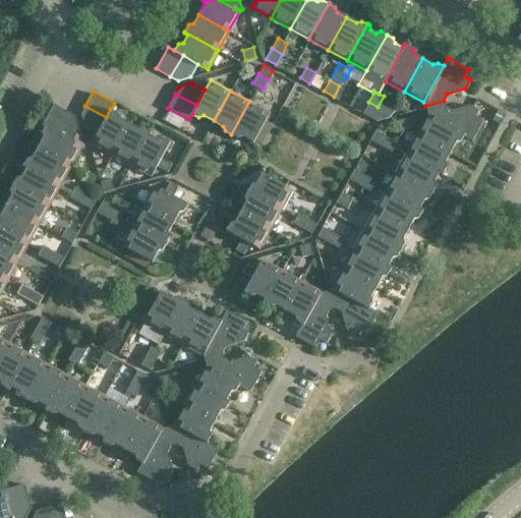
[(270,112),(249,101),(231,134),(237,137),(242,136),(252,142),(270,112)]
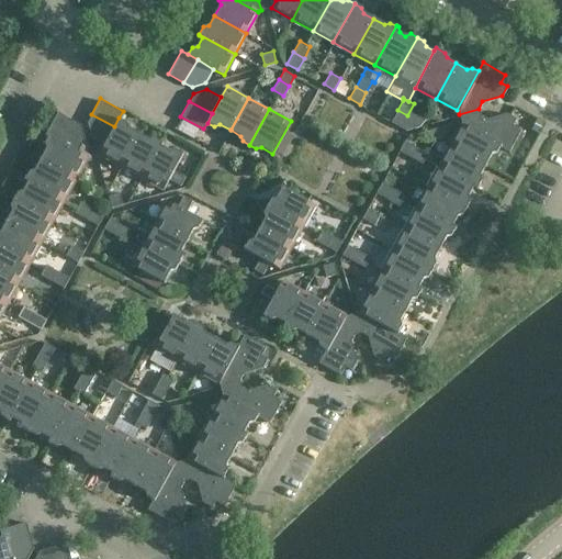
[(397,110),(391,122),(402,127),(407,115),(397,110)]
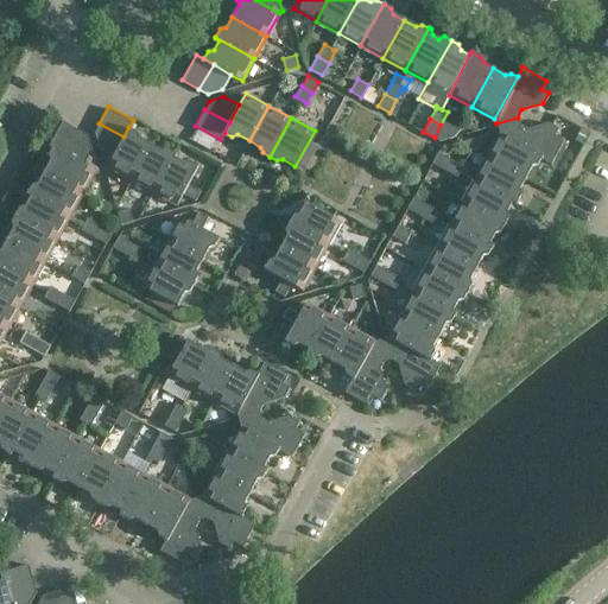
[(49,145),(51,146),(65,154),(78,128),(62,120),(49,145)]
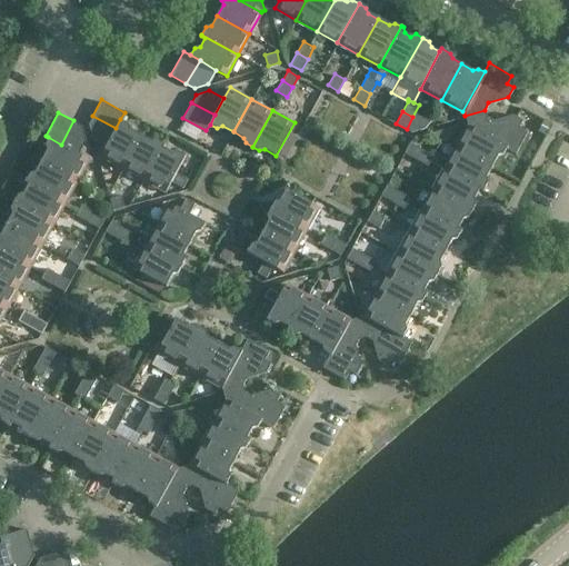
[(466,126),(455,146),(491,166),(497,155),(502,152),(506,148),(515,152),(527,130),(518,126),(522,119),(512,113),(493,120),(486,116),(467,121),(466,126)]
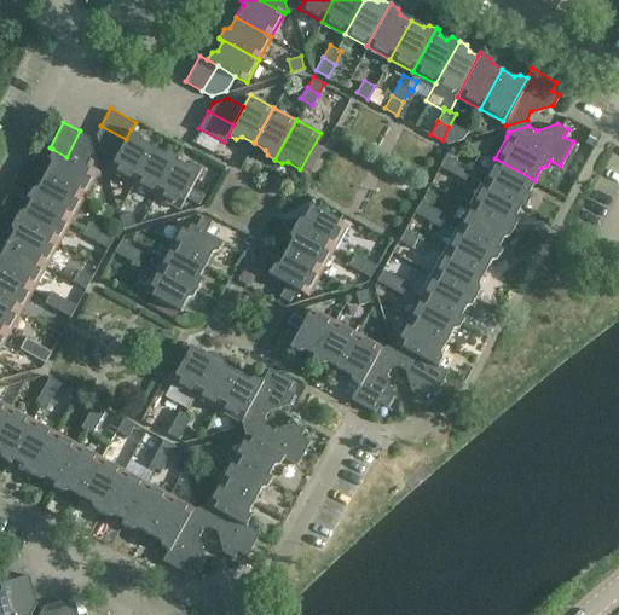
[(115,157),(126,139),(100,126),(96,134),(100,149),(115,157)]
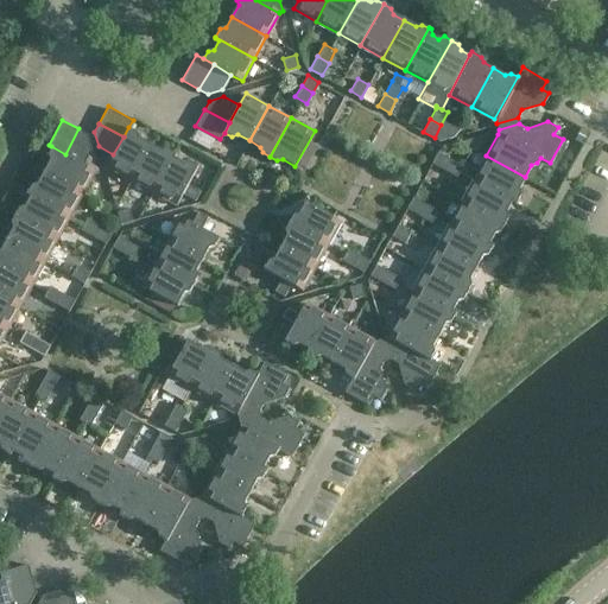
[(124,137),(113,154),(107,166),(131,179),(150,144),(138,138),(137,133),(128,127),(124,137)]
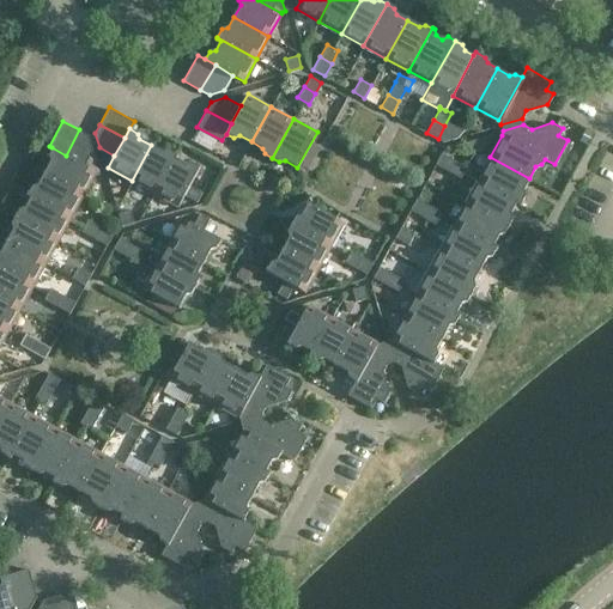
[(89,135),(79,129),(66,156),(84,164),(92,148),(89,135)]
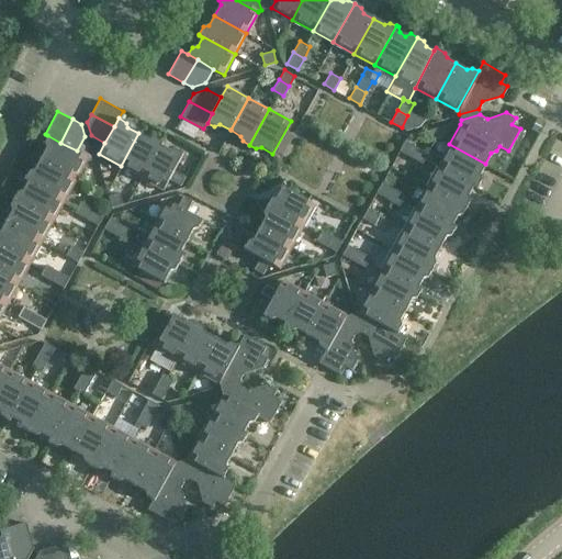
[(440,140),(449,123),(425,131),(440,140)]
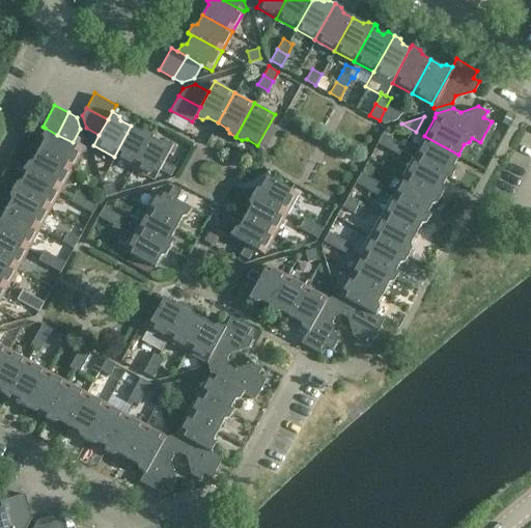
[(131,126),(114,157),(134,167),(152,134),(145,131),(140,132),(131,126)]
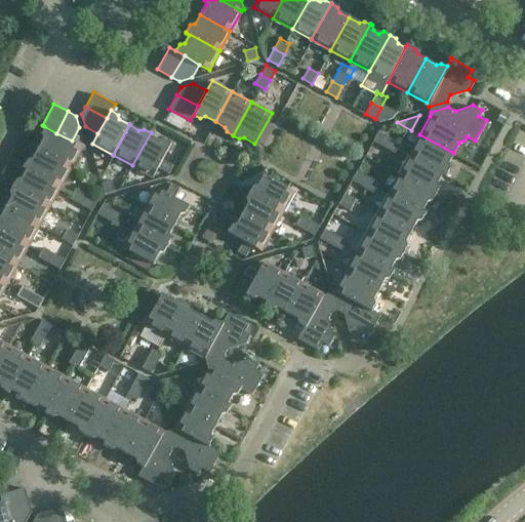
[(72,141),(56,133),(44,126),(41,132),(42,138),(38,148),(71,166),(82,147),(72,141)]
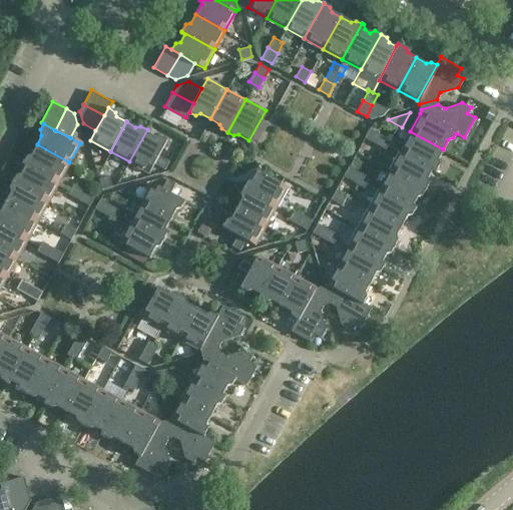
[(369,127),(364,136),(375,142),(380,133),(369,127)]
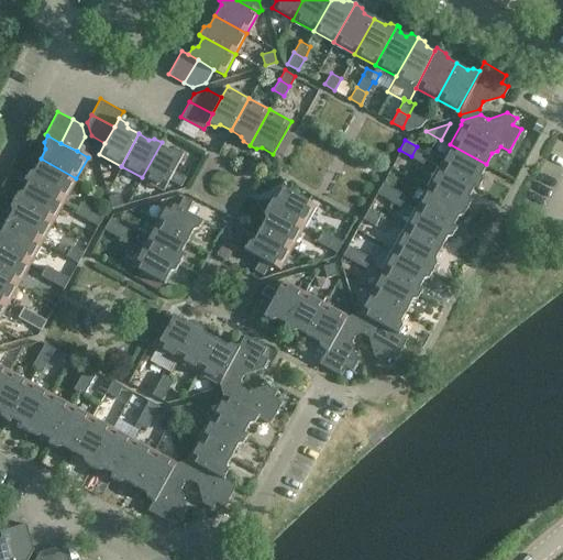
[(162,142),(142,177),(163,189),(168,178),(180,185),(186,176),(174,169),(183,153),(175,150),(169,151),(162,146),(163,142),(162,142)]
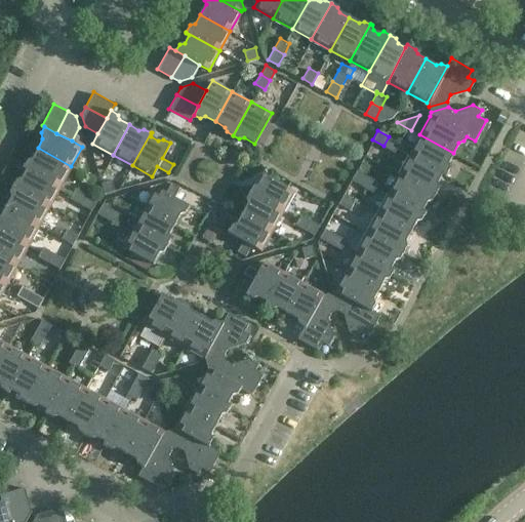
[(453,153),(419,134),(409,154),(446,174),(449,167),(448,162),(453,153)]
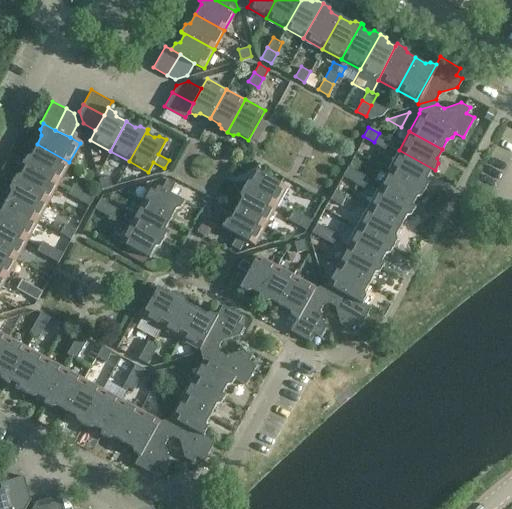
[(379,133),(374,142),(385,148),(390,139),(379,133)]
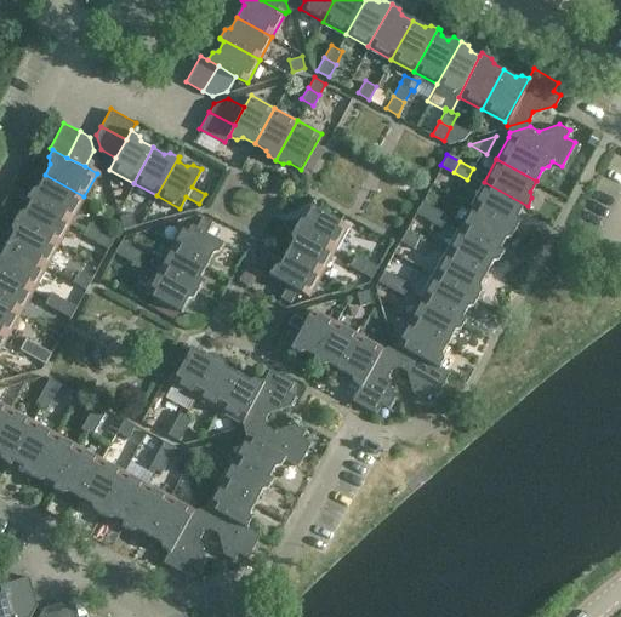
[(32,189),(28,195),(72,220),(84,196),(45,175),(38,187),(32,189)]
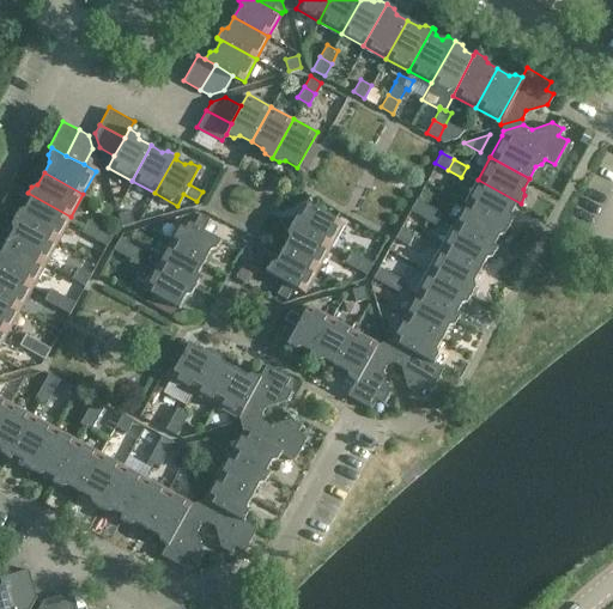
[(521,203),(478,180),(465,202),(508,225),(513,218),(510,212),(516,202),(520,205),(521,203)]
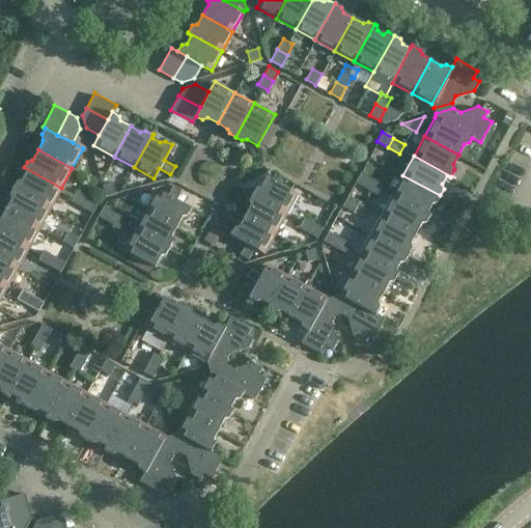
[(17,182),(14,187),(50,207),(61,188),(24,167),(22,169),(26,171),(21,179),(17,182)]
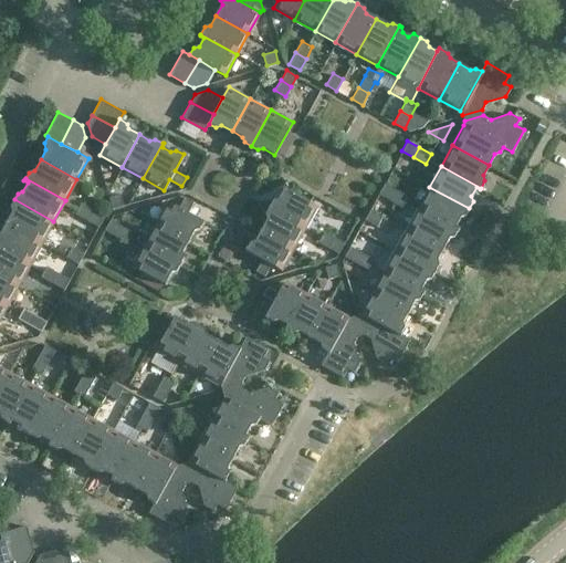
[(384,183),(378,193),(390,199),(396,189),(384,183)]
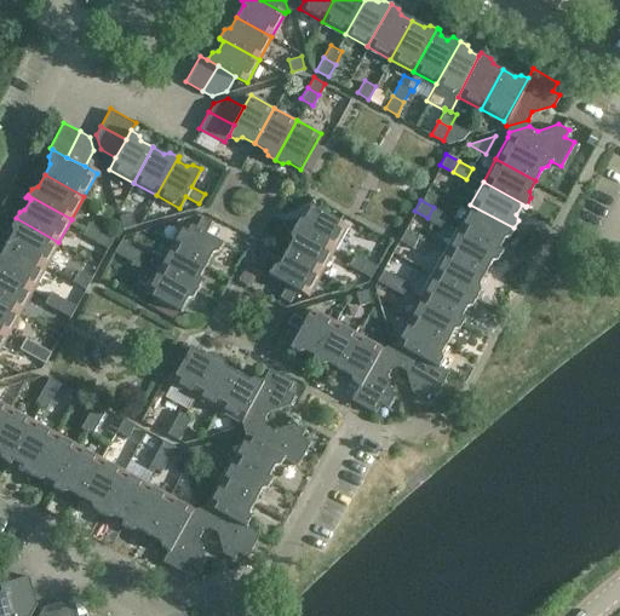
[(298,219),(294,226),(333,248),(346,224),(310,205),(304,218),(298,219)]
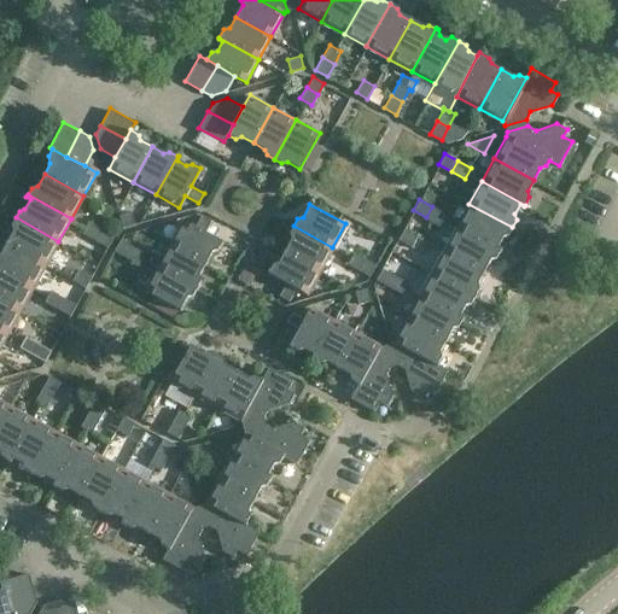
[(512,227),(468,204),(456,227),(500,250),(501,249),(497,245),(502,237),(508,234),(512,227)]
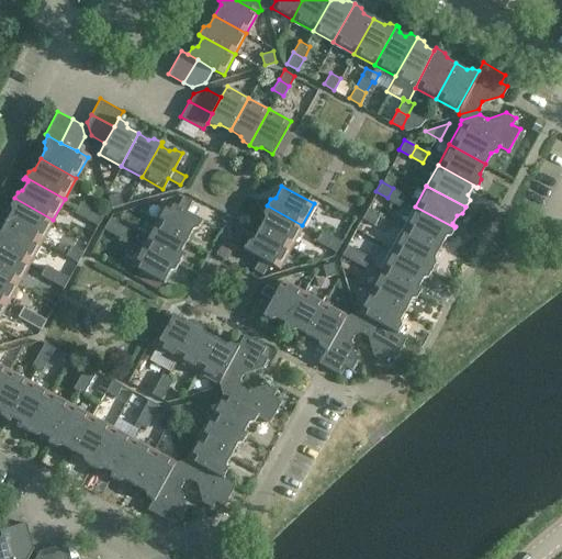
[(393,188),(388,198),(400,204),(405,194),(393,188)]
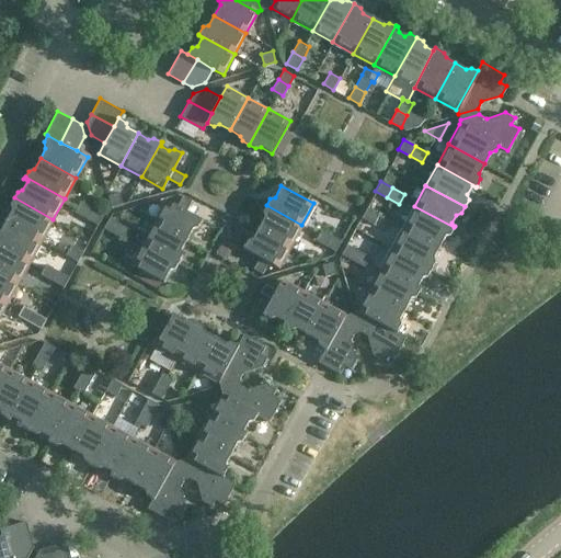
[(119,191),(109,194),(112,206),(123,203),(119,191)]
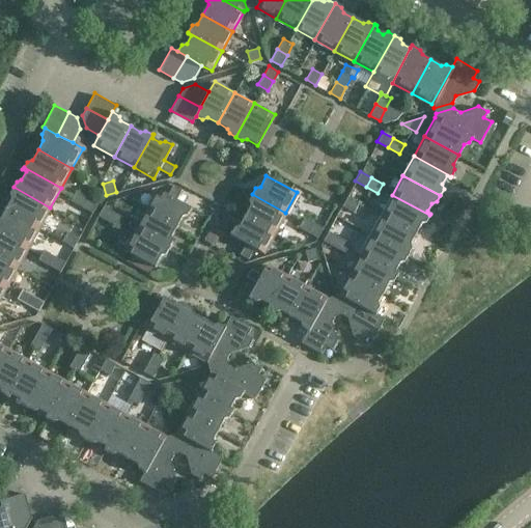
[(157,189),(146,209),(176,226),(182,217),(187,216),(191,209),(175,199),(182,188),(173,184),(167,195),(157,189)]
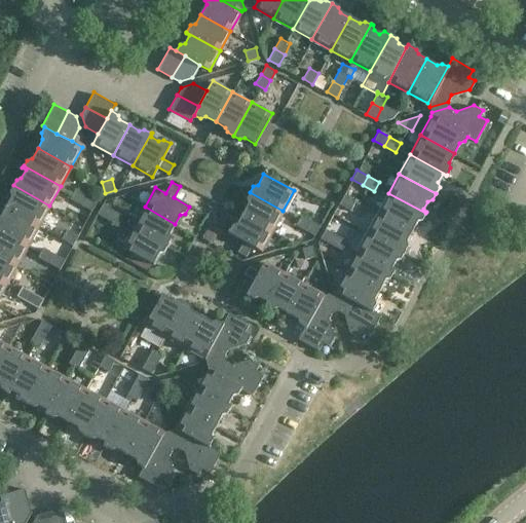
[(49,206),(13,185),(9,192),(10,197),(5,207),(39,225),(49,206)]
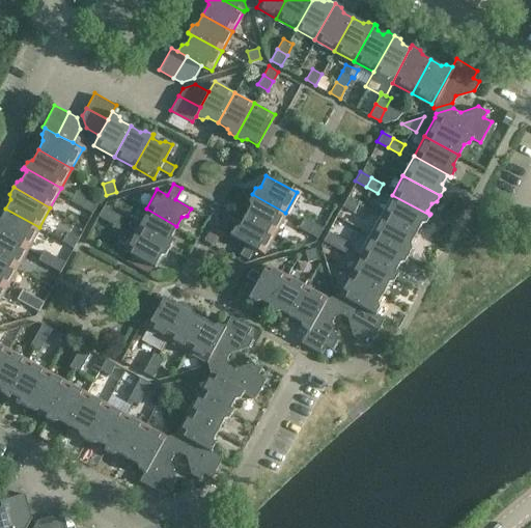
[(76,190),(71,199),(82,205),(87,196),(76,190)]
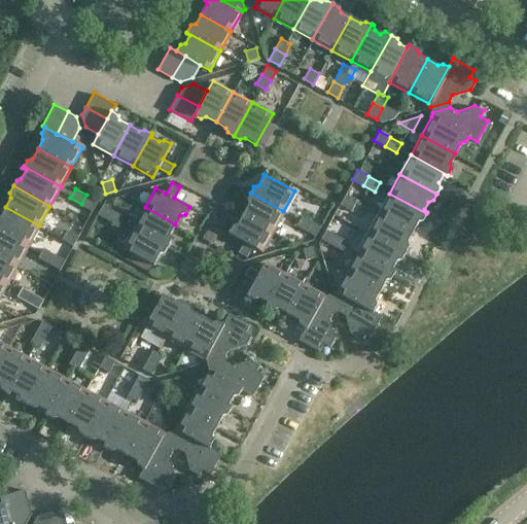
[(247,204),(242,214),(272,232),(283,211),(250,193),(246,199),(247,204)]
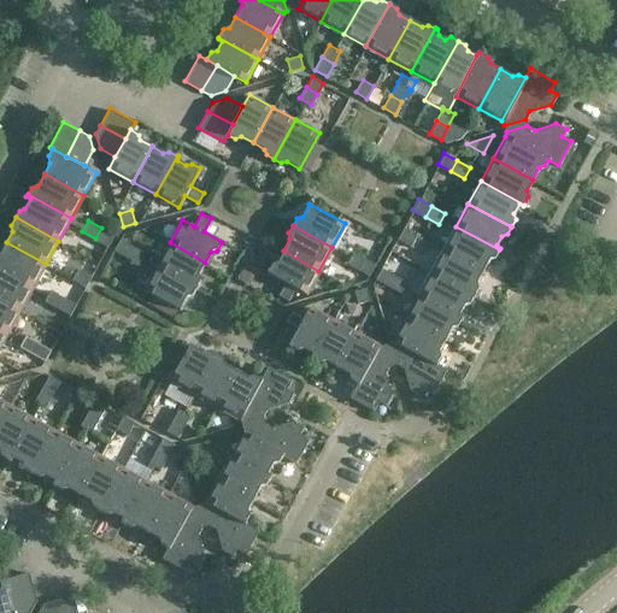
[(404,227),(397,239),(410,246),(416,234),(404,227)]
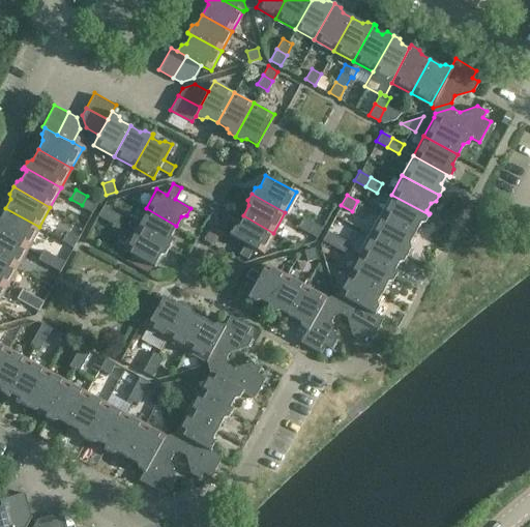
[(429,214),(391,195),(381,213),(414,232),(419,223),(424,221),(429,214)]
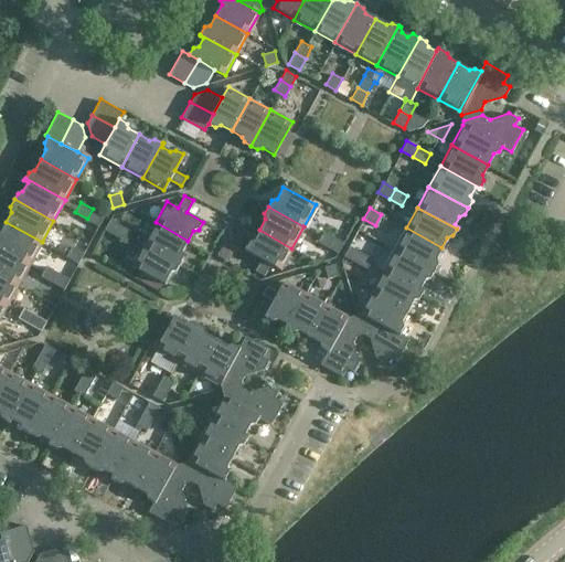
[(104,215),(93,209),(87,219),(98,225),(104,215)]
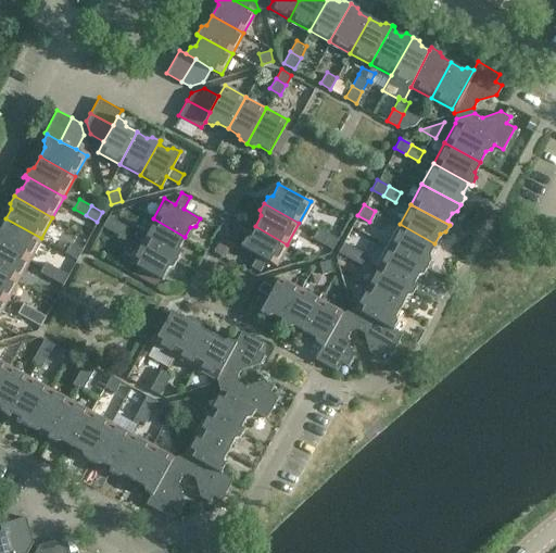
[(108,215),(103,225),(113,230),(118,221),(108,215)]
